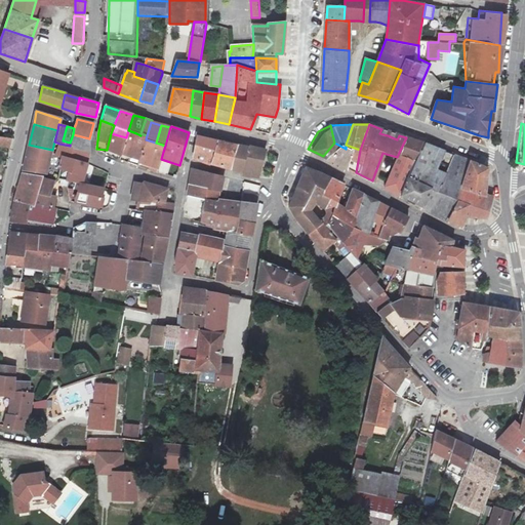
[(122,153),(129,155),(136,133),(128,130),(126,137),(122,153)]
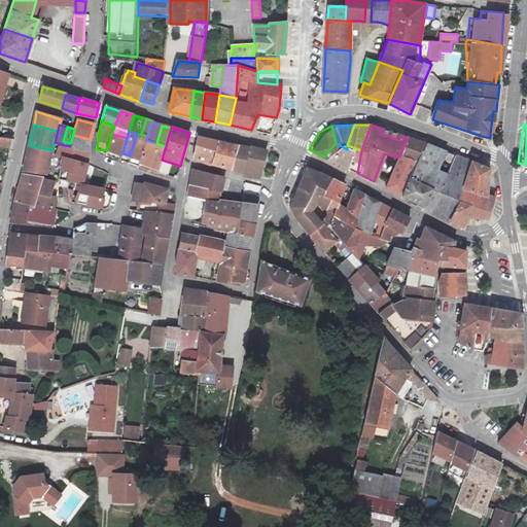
[(127,138),(111,134),(107,150),(121,155),(123,153),(127,138)]
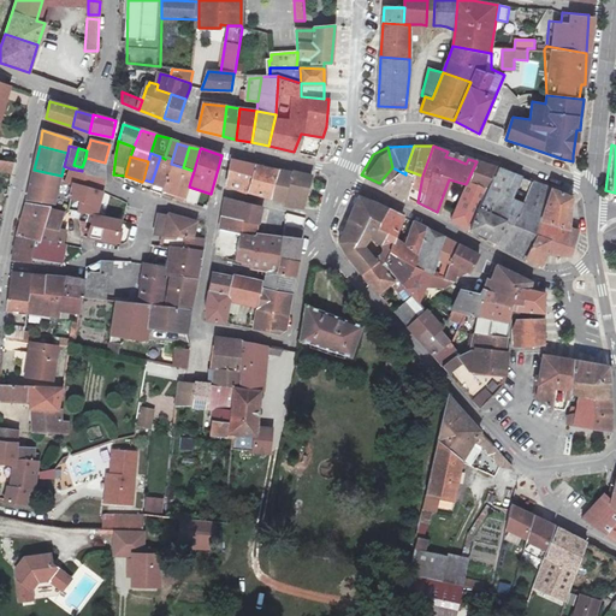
[(165,159),(160,157),(152,182),(164,185),(171,164),(172,159),(165,157),(165,159)]
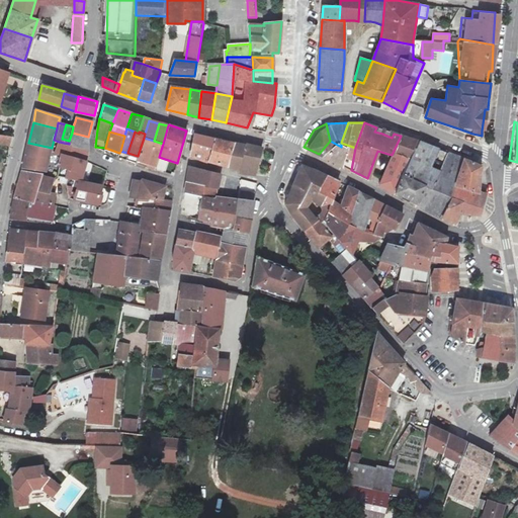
[(88,150),(88,137),(72,133),(69,141),(69,144),(88,150)]
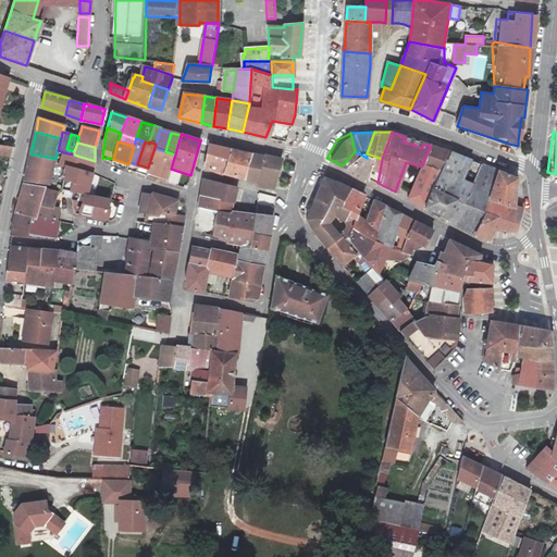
[(13,147),(0,145),(0,155),(11,157),(13,147)]
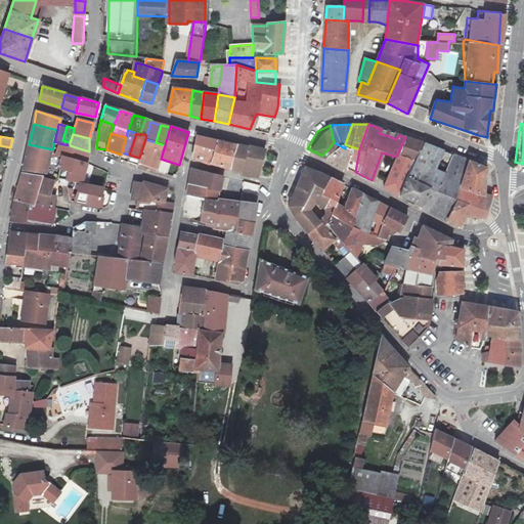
[(211,163),(215,140),(197,136),(192,159),(211,164),(211,163)]
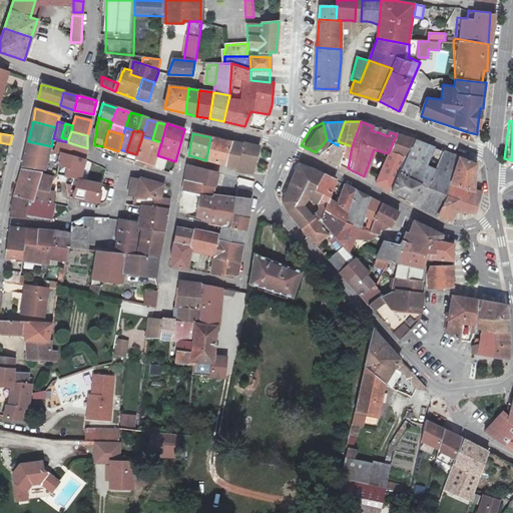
[(397,134),(388,153),(406,160),(414,140),(397,134)]
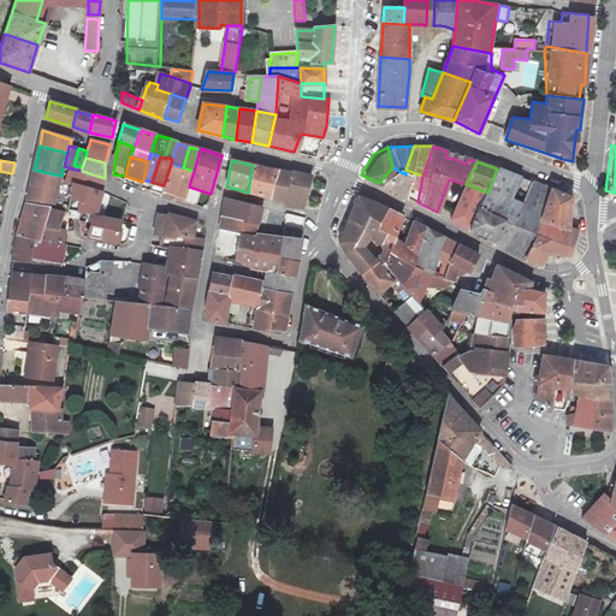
[(189,187),(191,178),(181,175),(183,167),(171,164),(164,185),(161,194),(184,201),(189,187)]
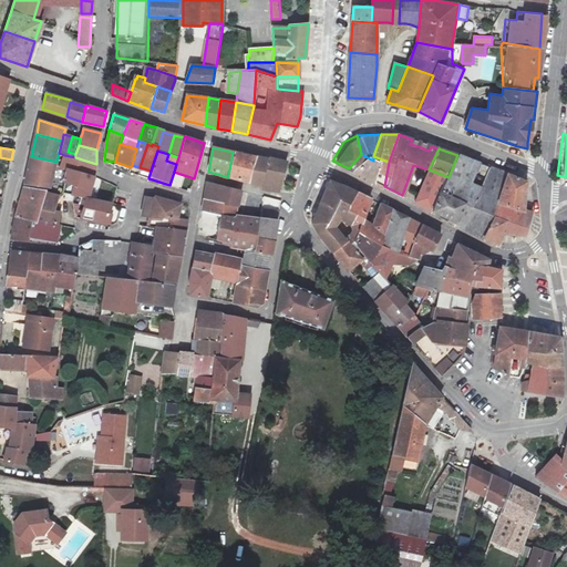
[(256,157),(233,152),(228,176),(249,183),(256,157)]
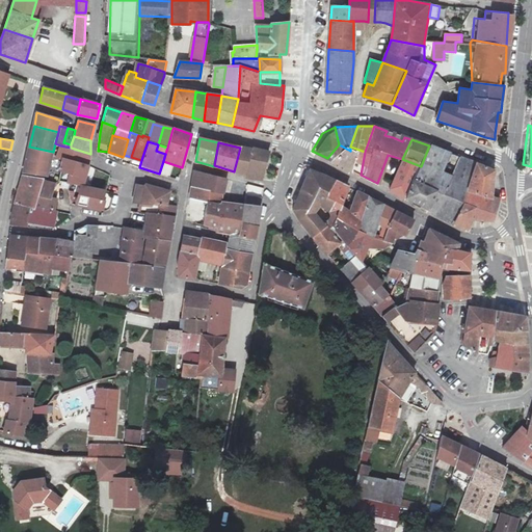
[(165,154),(167,148),(158,144),(156,151),(165,154)]
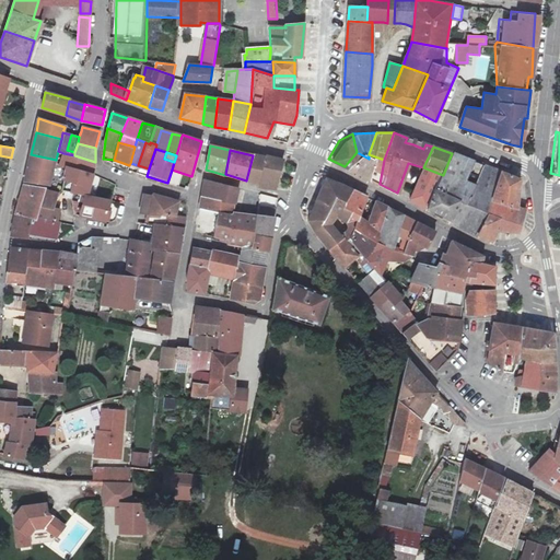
[(345,166),(369,179),(369,159),(357,152),(345,166)]
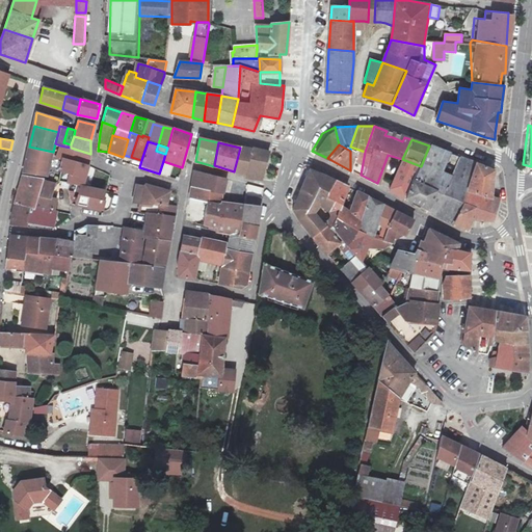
[(90,158),(90,154),(71,148),(60,145),(57,157),(88,166),(90,158)]
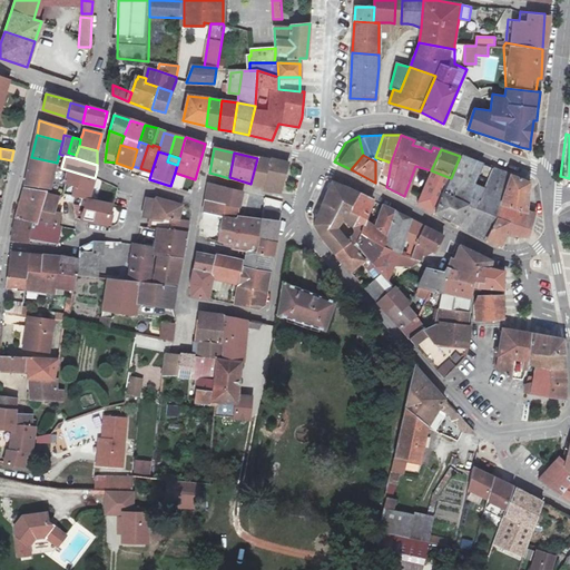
[(444,192),(458,199),(464,185),(462,183),(471,160),(460,156),(451,178),(444,192)]
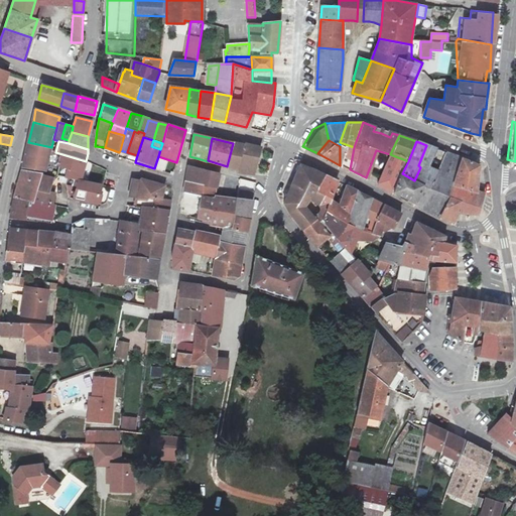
[(28,142),(25,154),(48,159),(50,150),(51,147),(28,142)]
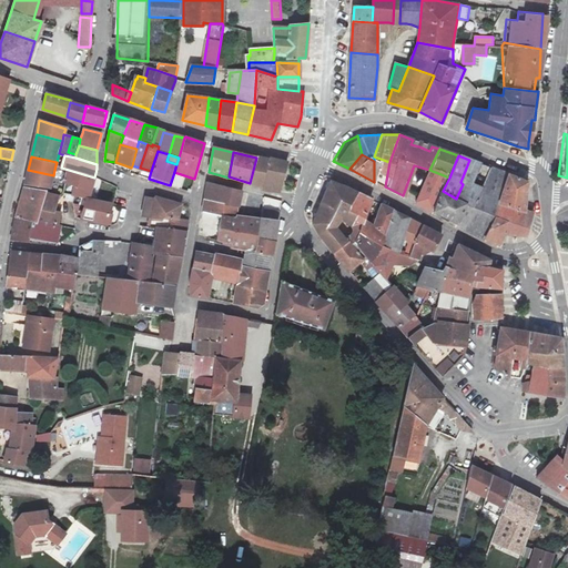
[(256,158),(250,183),(261,186),(261,189),(280,192),(286,162),(270,158),(269,159),(256,156),(256,158)]
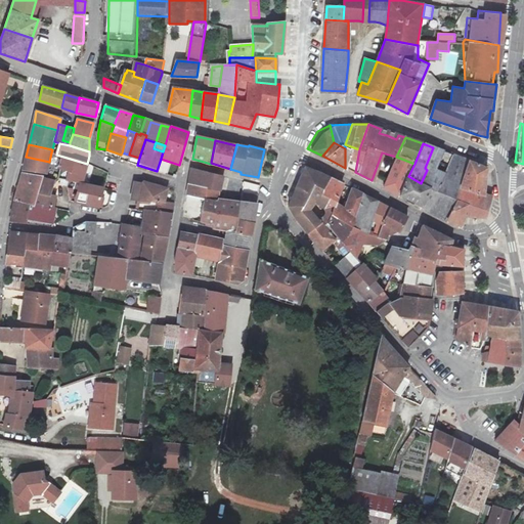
[(345,144),(345,148),(345,168),(355,172),(359,149),(345,144)]
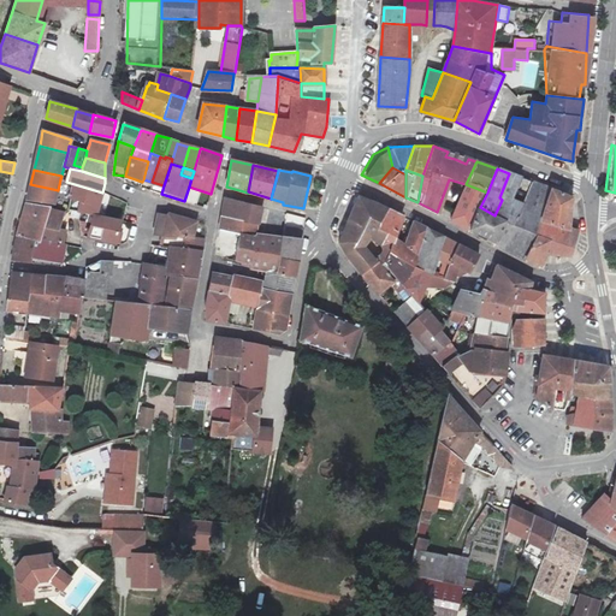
[(534,183),(509,173),(499,197),(502,200),(495,215),(505,220),(496,242),(504,247),(519,215),(534,183)]
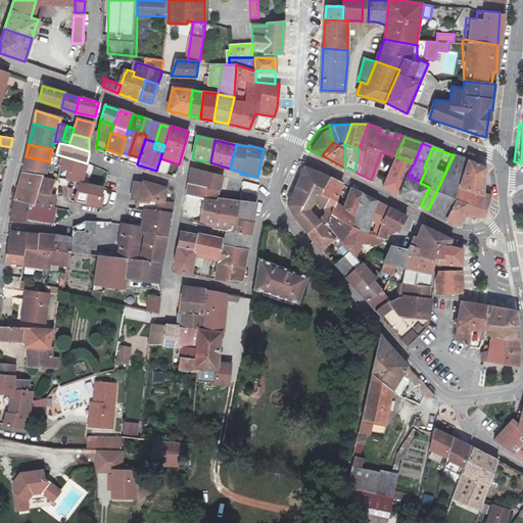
[(83,183),(87,163),(56,154),(53,167),(59,169),(58,178),(65,179),(82,182),(83,183)]
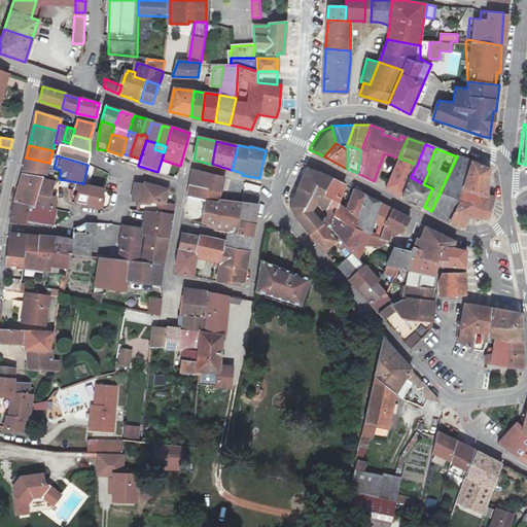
[(457,156),(444,184),(461,191),(457,202),(465,206),(462,216),(490,218),(495,199),(493,198),(487,196),(490,169),(457,156)]
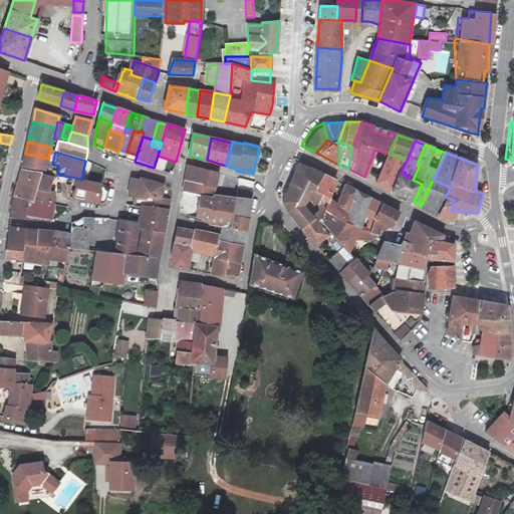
[(44,170),(48,159),(25,154),(23,167),(44,170)]
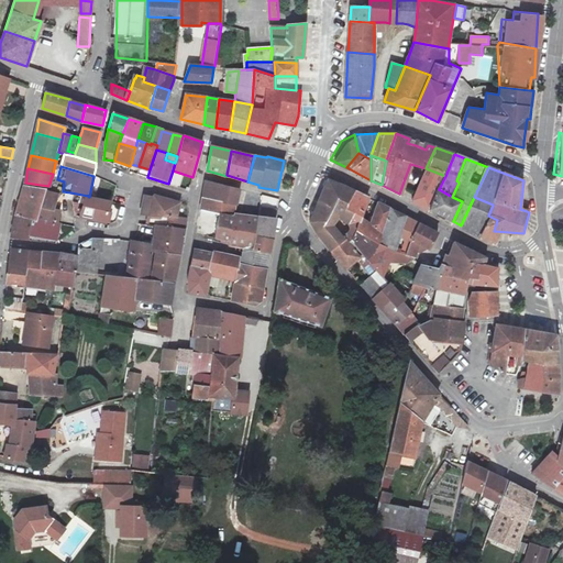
[(430,211),(430,209),(439,189),(445,176),(426,168),(411,199),(411,201),(430,211)]
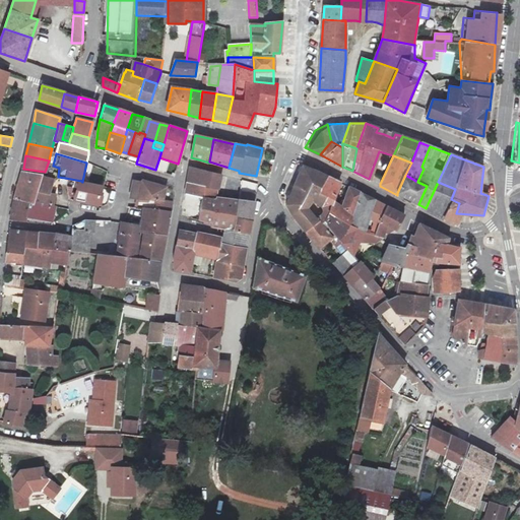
[(322,226),(325,223),(329,214),(332,206),(318,198),(327,177),(317,172),(297,163),(279,202),(291,221),(301,231),(314,219),(322,226)]
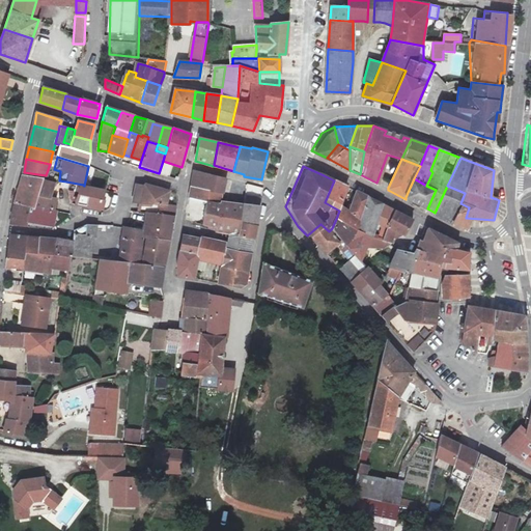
[(195,171),(192,189),(218,192),(223,193),(225,179),(195,171)]
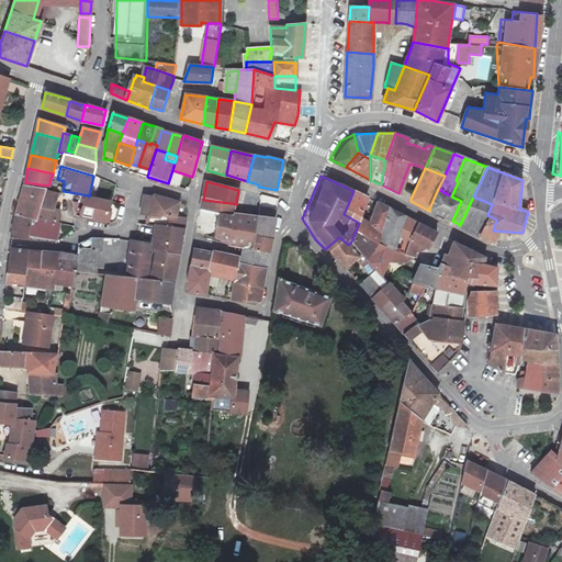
[(37,218),(45,191),(46,189),(24,186),(15,216),(33,217),(37,218)]
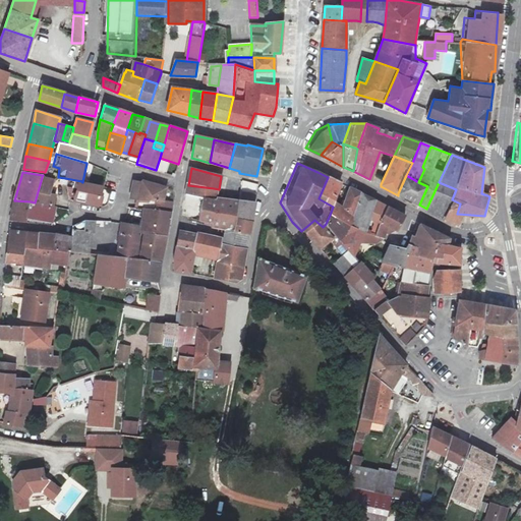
[(406,175),(398,193),(419,205),(427,186),(418,182),(406,175)]
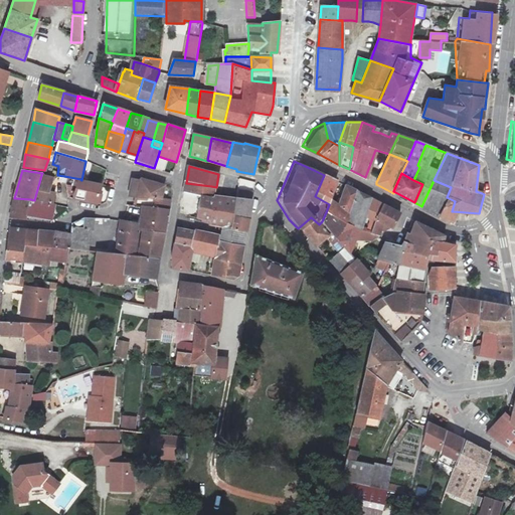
[(34,200),(53,203),(55,192),(49,191),(52,178),(41,175),(34,200)]
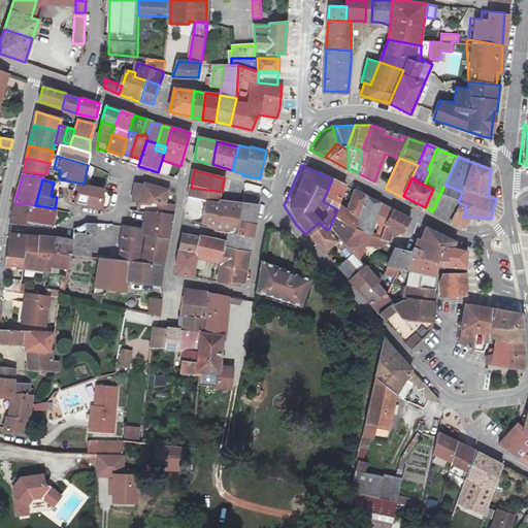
[(345,186),(332,179),(323,201),(337,209),(338,205),(345,186)]
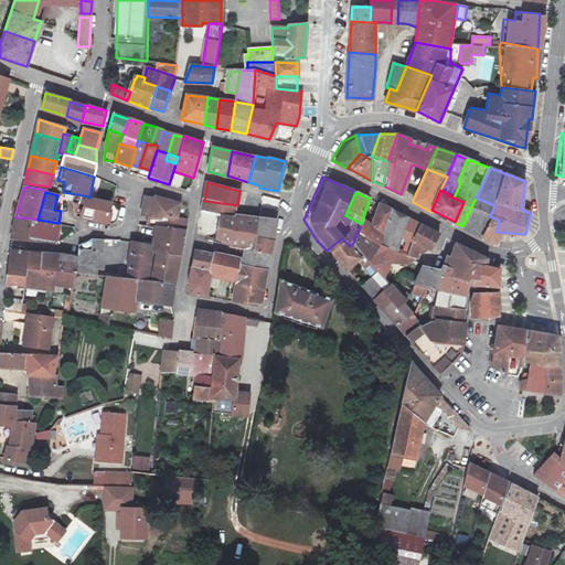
[(149,225),(158,226),(184,228),(185,217),(177,217),(179,203),(153,195),(153,199),(151,216),(149,225)]
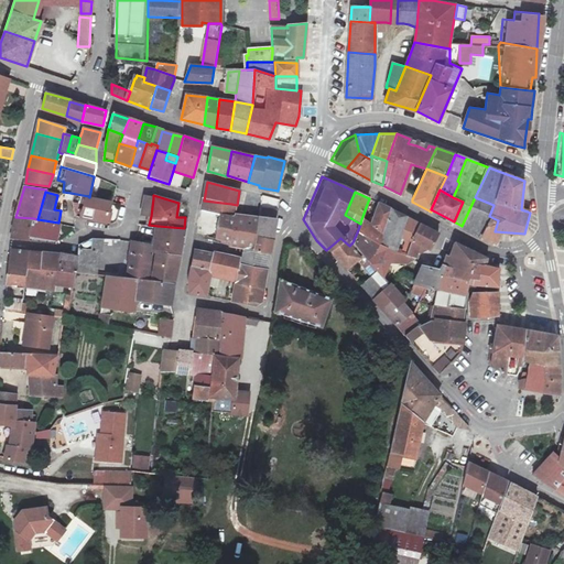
[(89,197),(88,196),(83,213),(84,214),(83,217),(106,223),(111,201),(89,197)]
